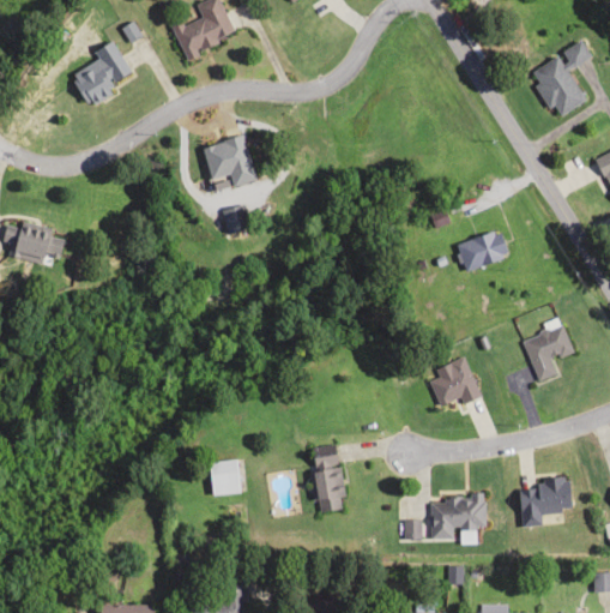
[(185,56),(236,36),(221,0),(205,0),(197,4),(200,14),(173,25),(185,56)]
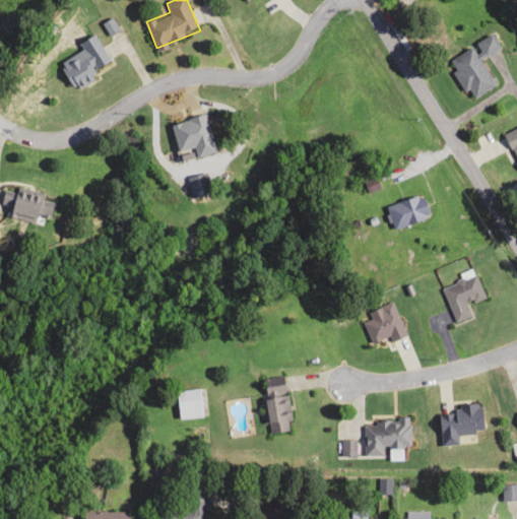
[(471,100),(497,84),(481,60),(501,49),(493,35),(448,61),(471,100)]
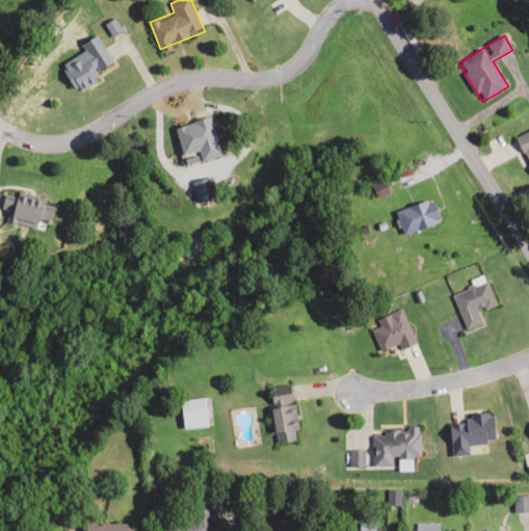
[(61,65),(76,89),(114,65),(107,53),(99,58),(91,47),(61,65)]
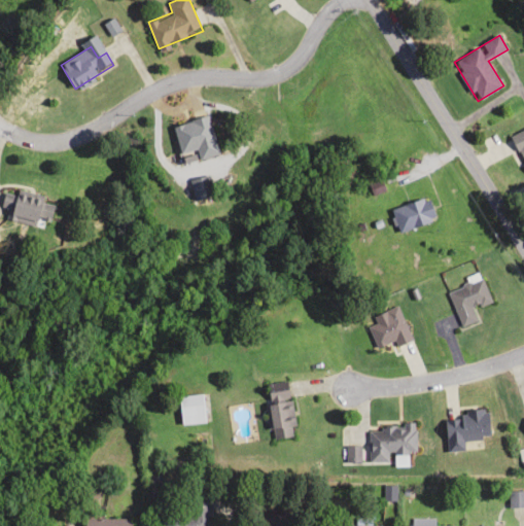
[(208,116),(174,126),(180,152),(197,149),(199,159),(217,153),(208,116)]
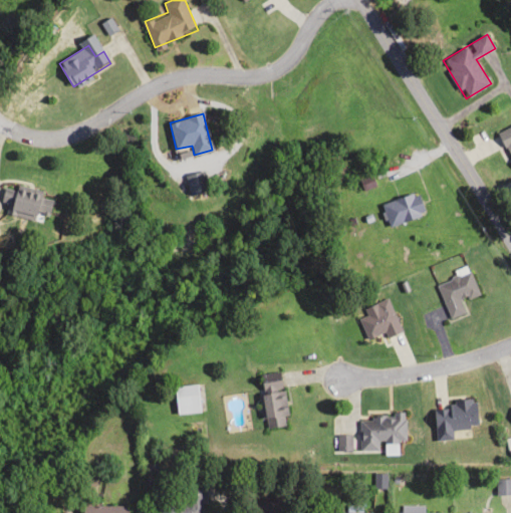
[(510,126),(499,133),(510,155),(510,126)]
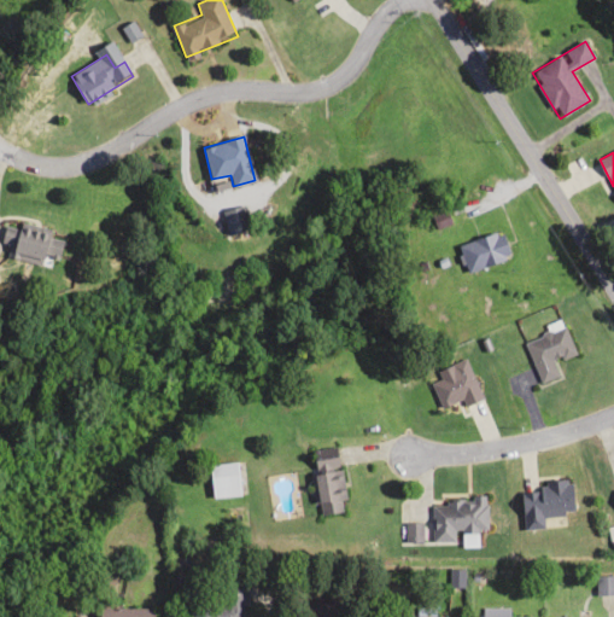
[(44,266),(52,231),(9,219),(3,242),(11,243),(7,256),(44,266)]
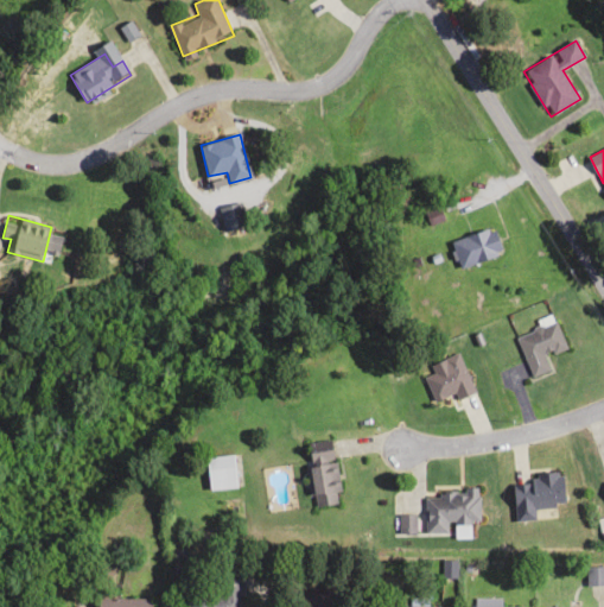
[(502,253),(494,227),(451,241),(461,267),(502,253)]
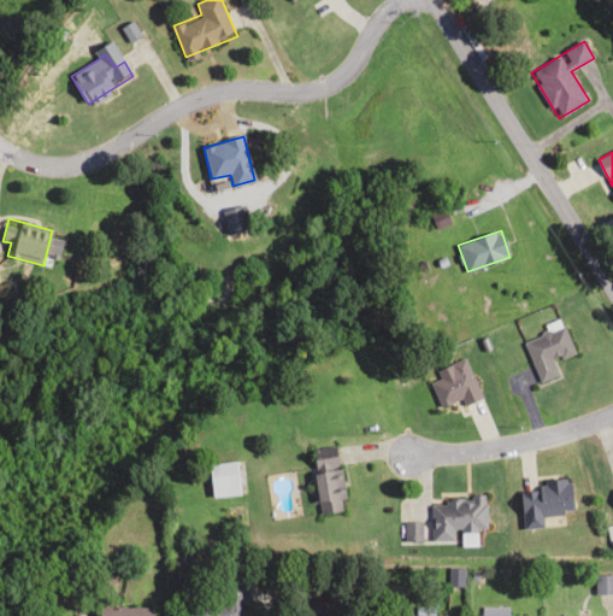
[(541,383),(560,375),(554,363),(576,353),(565,326),(524,342),(541,383)]
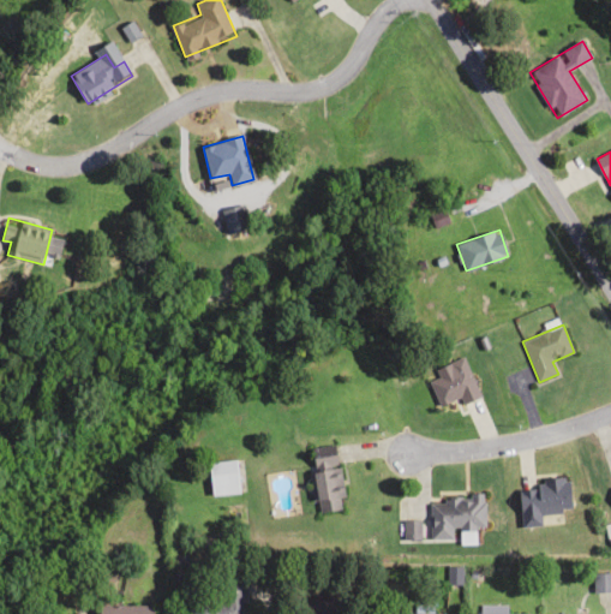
[(441,377),(431,382),(441,406),(462,398),(463,404),(481,397),(466,357),(437,368),(441,377)]
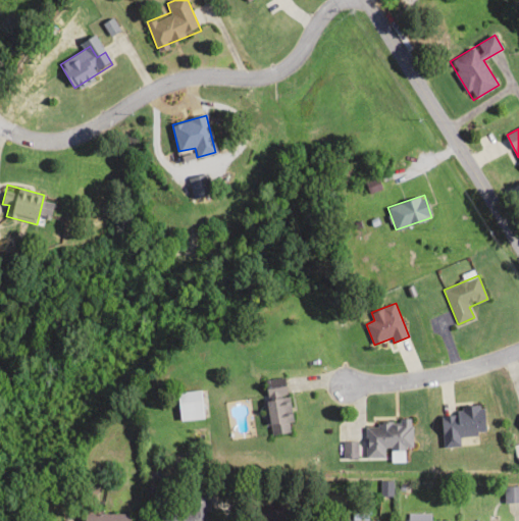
[(287,379),(263,382),(271,435),(295,432),(287,379)]
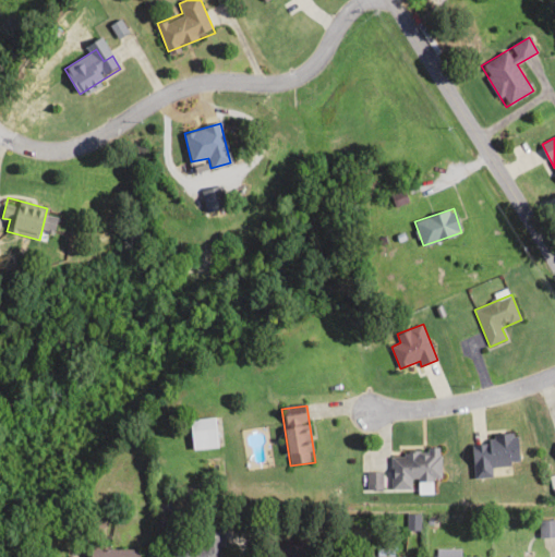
[(218,449),(217,419),(192,420),(192,449),(218,449)]
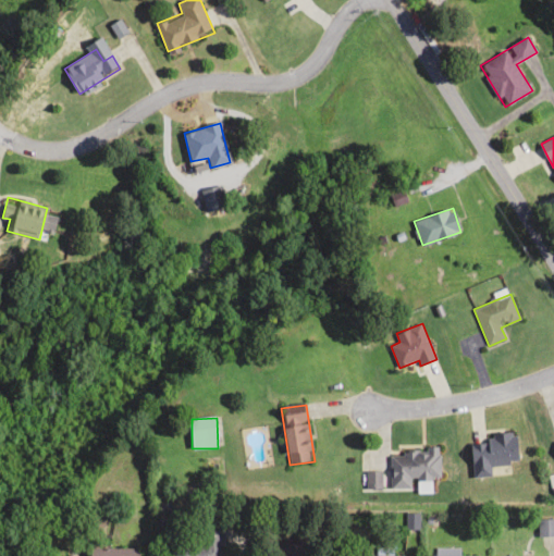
[(471,443),(474,478),(493,477),(493,466),(519,465),(517,432),(493,433),(494,441),(471,443)]
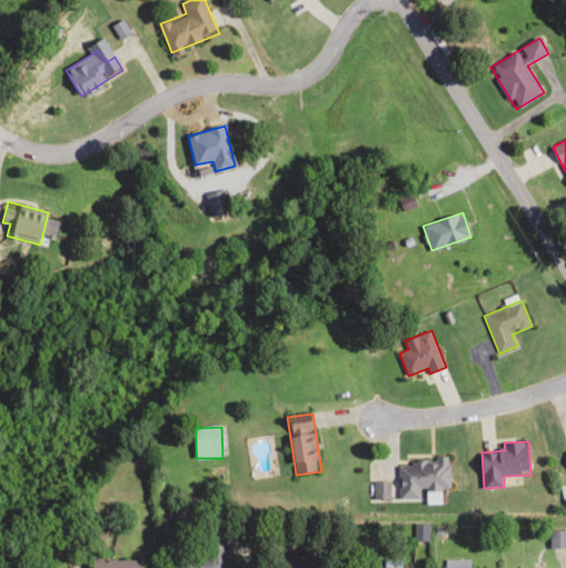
[(420,490),(450,489),(450,458),(400,459),(400,499),(421,499),(420,490)]
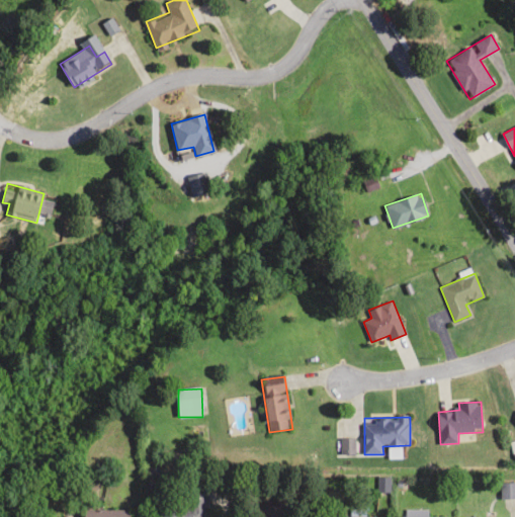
[(205,516),(205,508),(209,508),(209,490),(193,490),(193,508),(163,509),(163,516),(205,516)]
